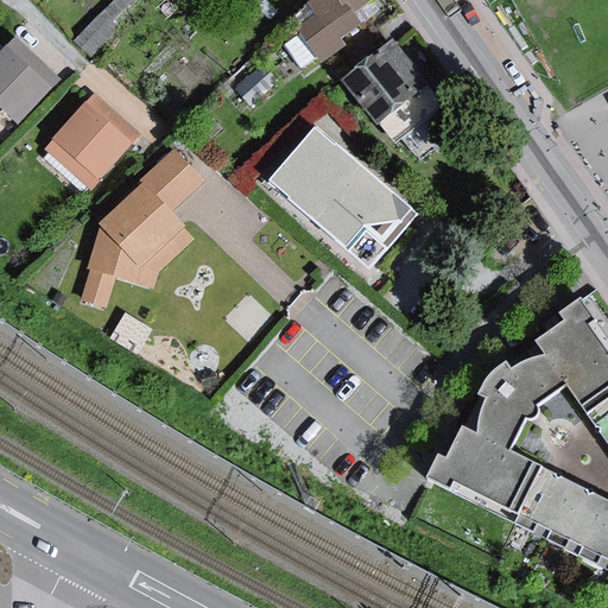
[(124,0),(76,49),(95,67),(160,0),(124,0)]
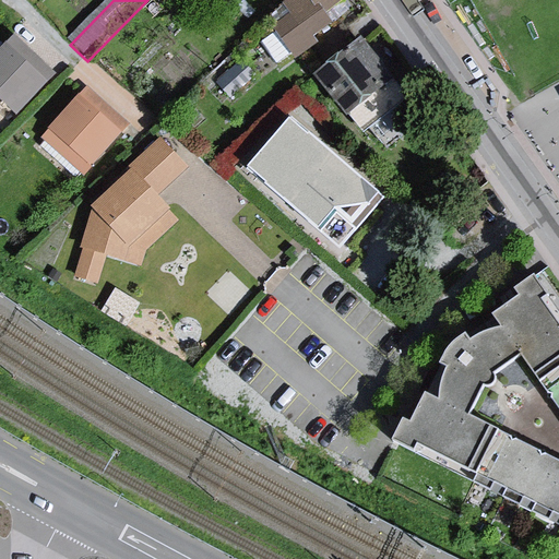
[(351,0),(290,0),(285,4),(297,20),(277,34),(300,66),(323,49),(319,43),(336,30),(328,18),(351,0)]
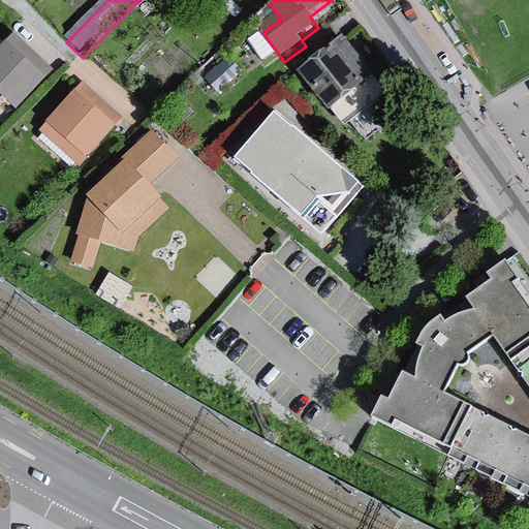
[(346,39),(302,75),(346,131),(352,126),(366,143),(375,135),(370,128),(384,118),(363,91),(386,71),(358,36),(349,43),(346,39)]
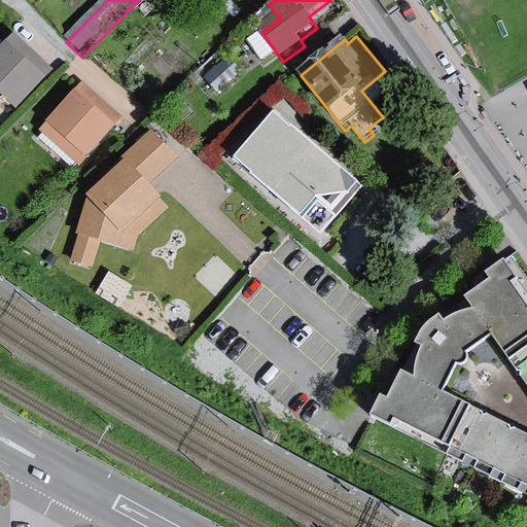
[(47,85),(9,47),(0,57),(0,97),(19,115),(47,85)]
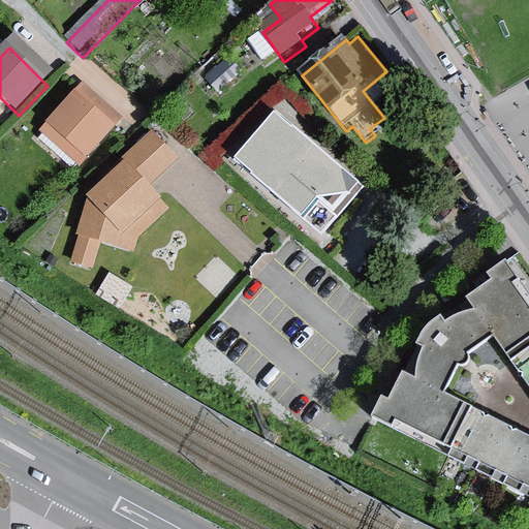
[(241,74),(228,62),(208,83),(220,95),(241,74)]
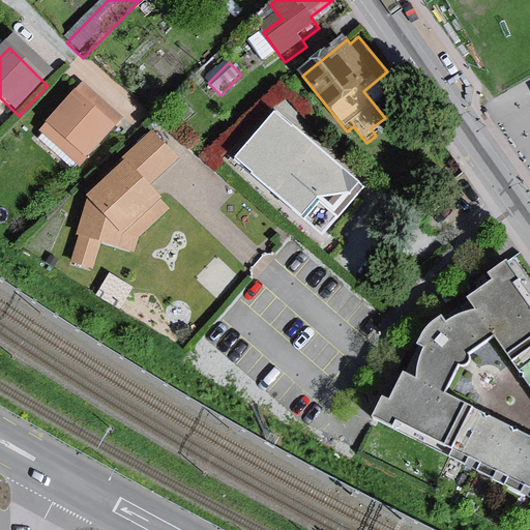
[(123,124),(84,89),(41,136),(63,155),(70,147),(89,163),(123,124)]
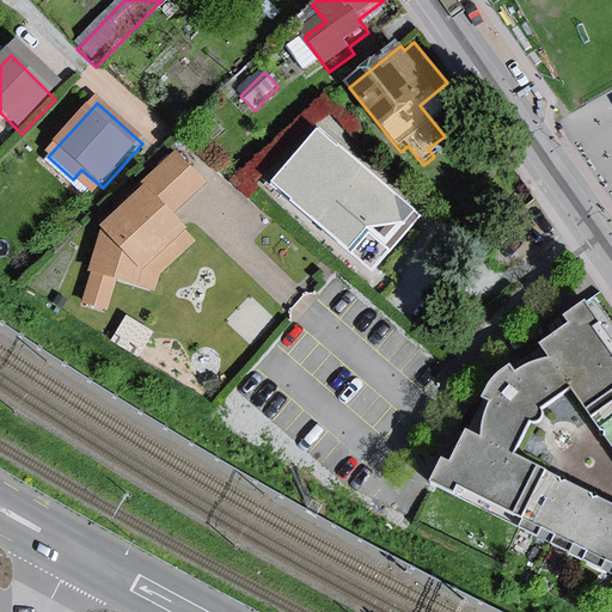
[(373,268),(424,210),(323,120),(270,177),(373,268)]
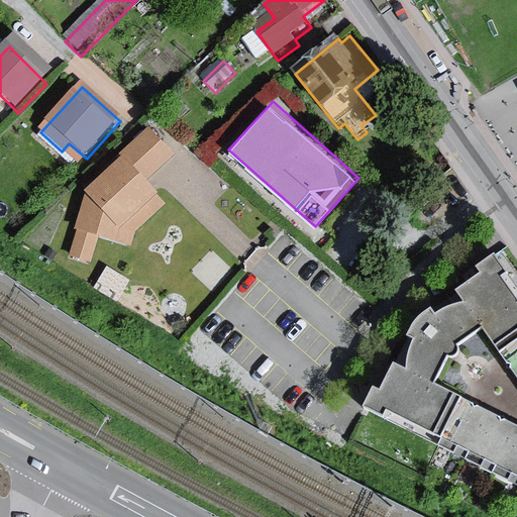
[(177,160),(152,133),(119,160),(123,165),(88,196),(69,261),(92,267),(100,241),(132,251),(134,238),(170,209),(150,185),(177,160)]
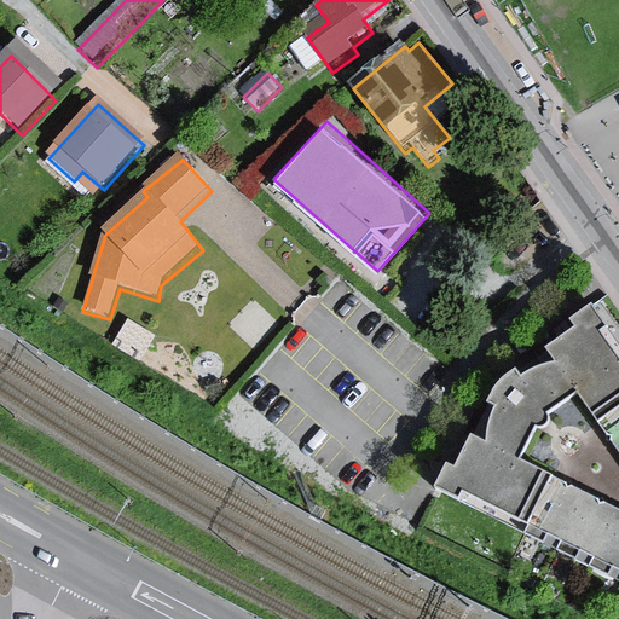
[(489,423),(487,441),(470,433),(453,466),(446,461),(434,486),(496,518),(502,508),(521,520),(515,528),(615,579),(618,580),(618,354),(602,331),(609,325),(594,302),(557,325),(565,334),(544,348),(557,363),(538,365),(524,375),(516,368),(498,382),(487,399),(496,405),(489,423)]
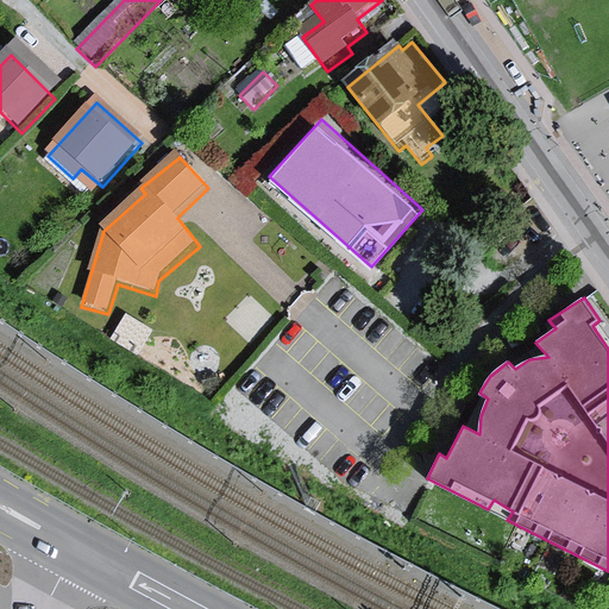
[(130,311),(114,334),(139,350),(155,325),(130,311)]
